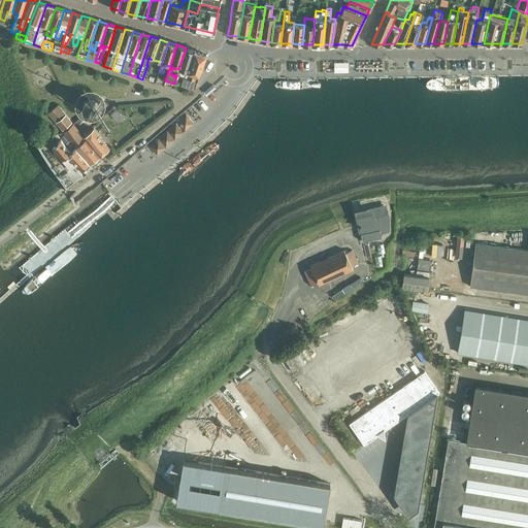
[(188,72),(194,51),(186,47),(178,69),(176,74),(186,77),(188,72)]
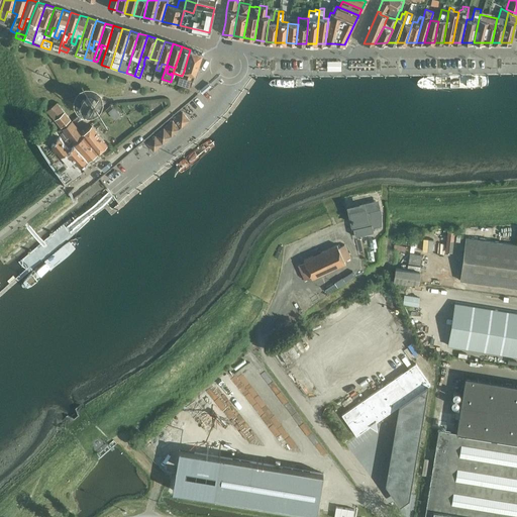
[(190,49),(184,71),(189,72),(186,80),(178,77),(176,84),(190,88),(201,54),(190,49)]
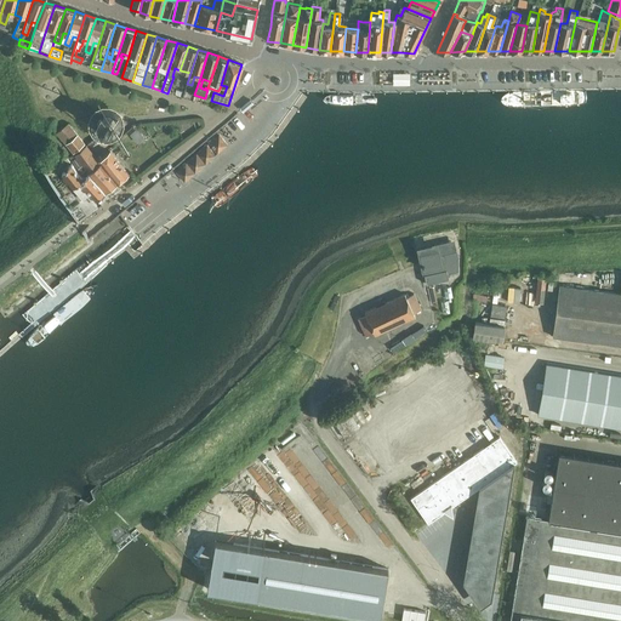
[(254,102),(250,98),(240,107),(244,110),(254,102)]
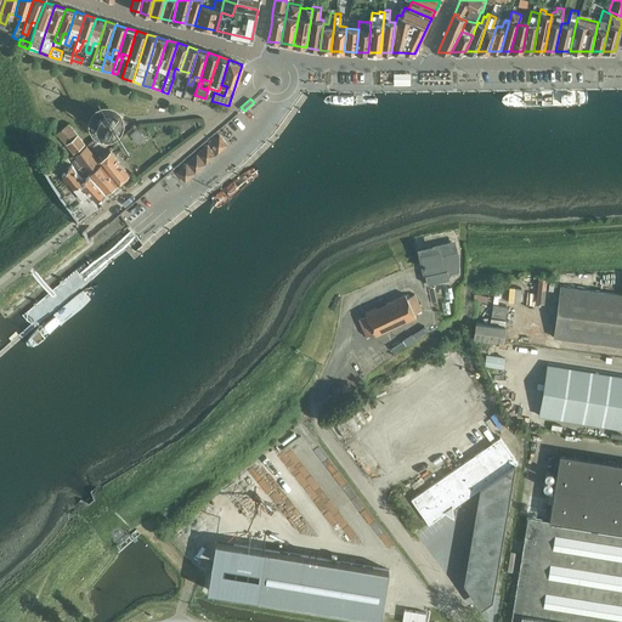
[(106,134),(107,134),(109,134),(111,133),(113,133),(114,131),(116,129),(117,128),(117,126),(118,124),(118,122),(118,120),(117,118),(116,117),(116,116),(113,114),(112,113),(111,112),(108,112),(107,112),(105,112),(103,112),(101,113),(100,114),(99,116),(97,117),(96,118),(96,120),(95,122),(95,124),(96,125),(96,128),(97,129),(99,130),(100,131),(102,133),(103,134),(106,134)]
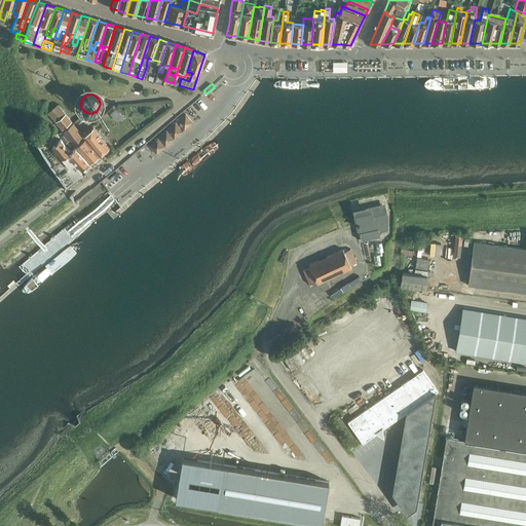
[(48,112),(62,128),(66,125),(71,120),(58,104),(48,112)]
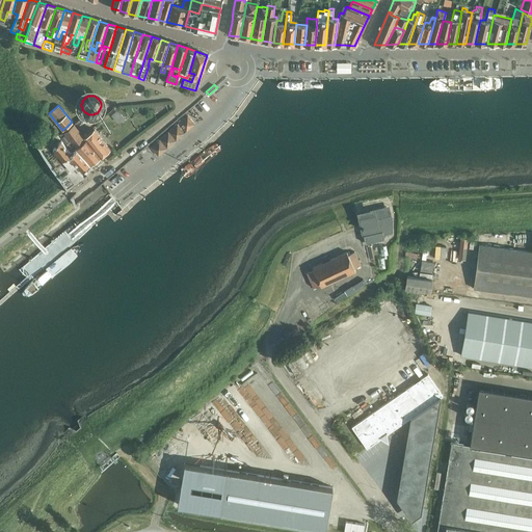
[(194,124),(187,115),(179,123),(186,131),(194,124)]
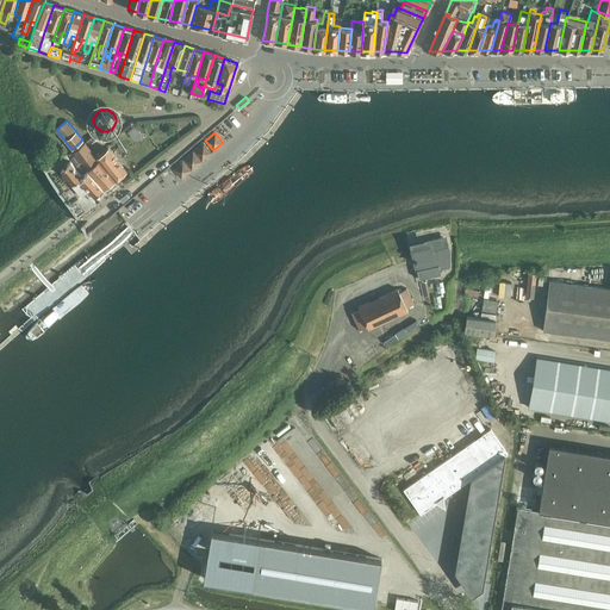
[(114,179),(97,157),(85,142),(73,151),(87,168),(103,188),(114,179)]
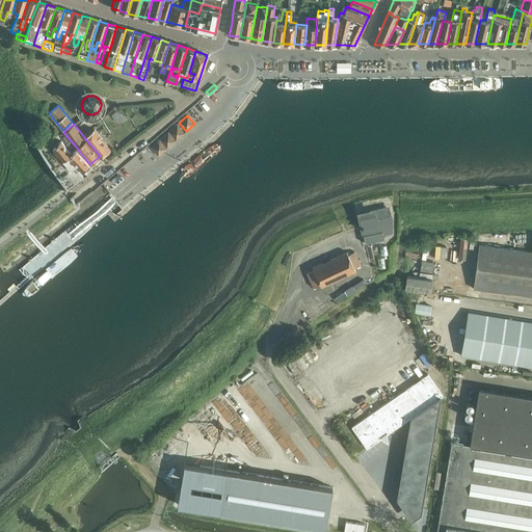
[(150,147),(157,155),(184,132),(177,124),(150,147)]
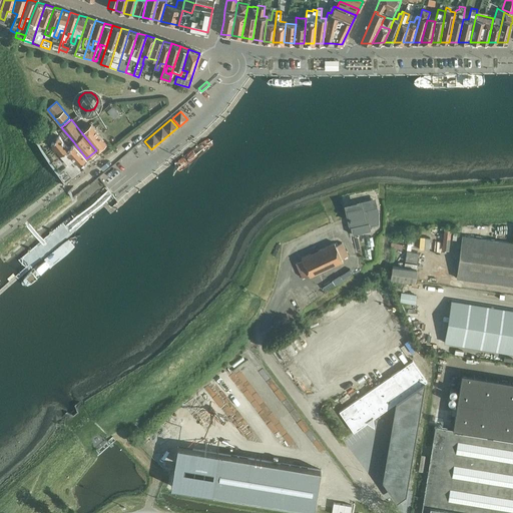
[(81,132),(96,150),(106,143),(90,124),(81,132)]
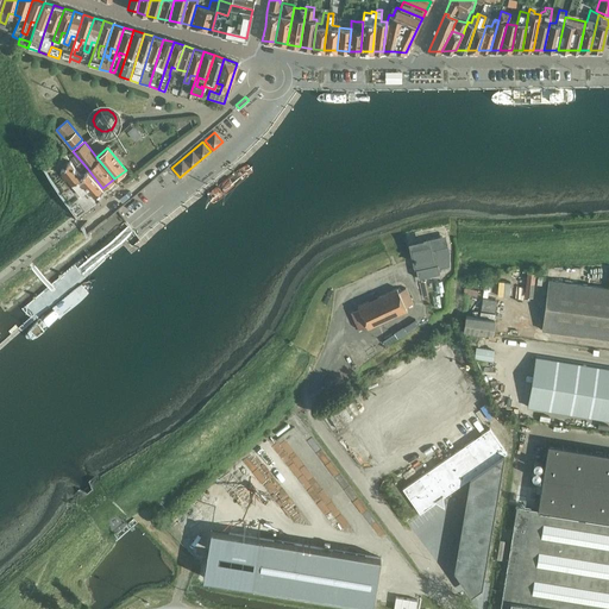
[(102,188),(87,168),(81,173),(70,158),(61,165),(63,168),(62,169),(66,175),(67,174),(73,180),(79,175),(95,194),(102,188)]
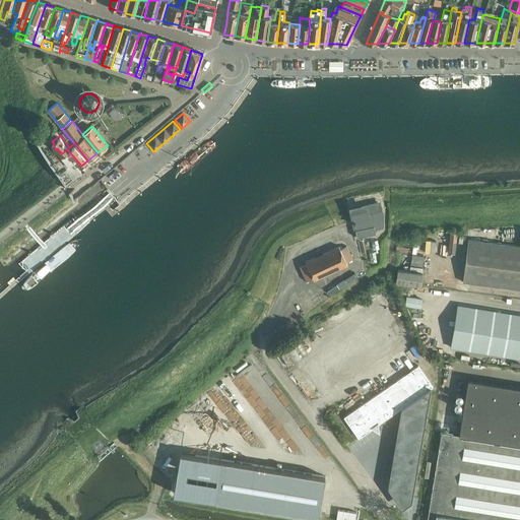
[(375,202),(350,207),(351,212),(350,212),(353,224),(355,224),(356,229),(354,230),(356,238),(376,234),(375,229),(383,226),(383,214),(379,215),(375,202)]
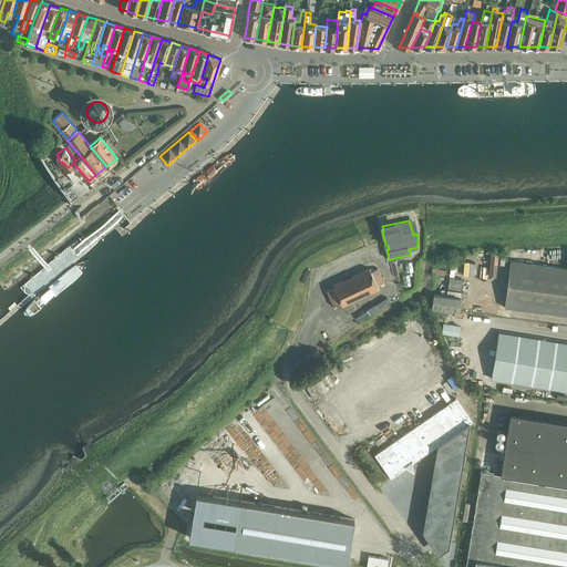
[(491,247),(490,268),(502,268),(503,248),(491,247)]
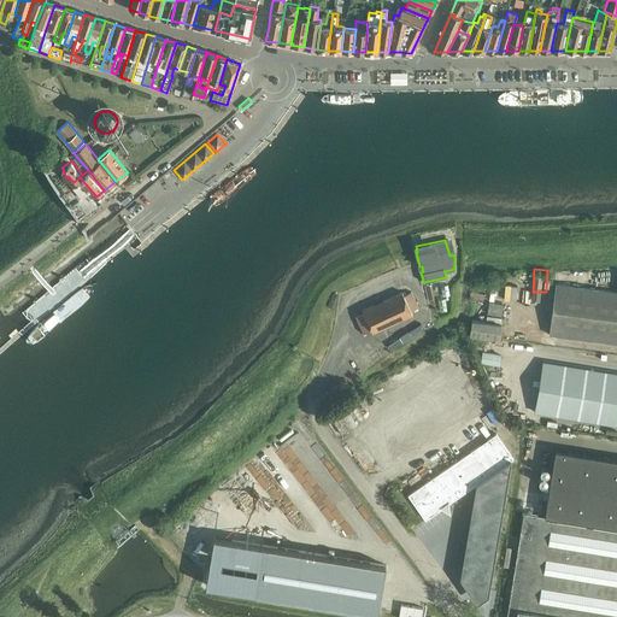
[(503,282),(522,287),(524,276),(505,272),(503,282)]
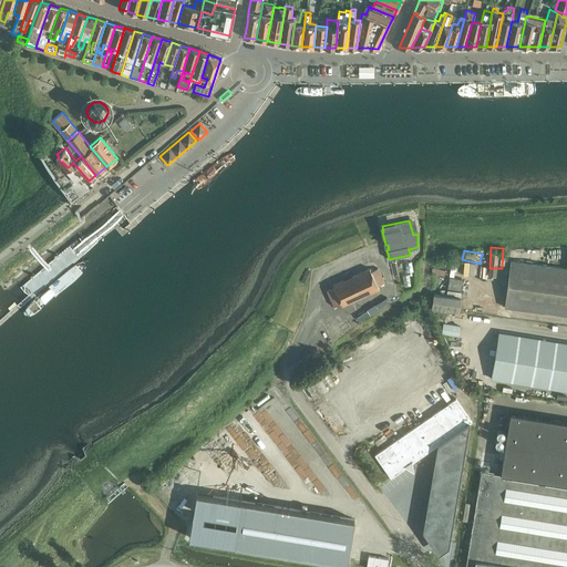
[(566,260),(566,269),(509,261),(504,307),(566,315),(566,260)]
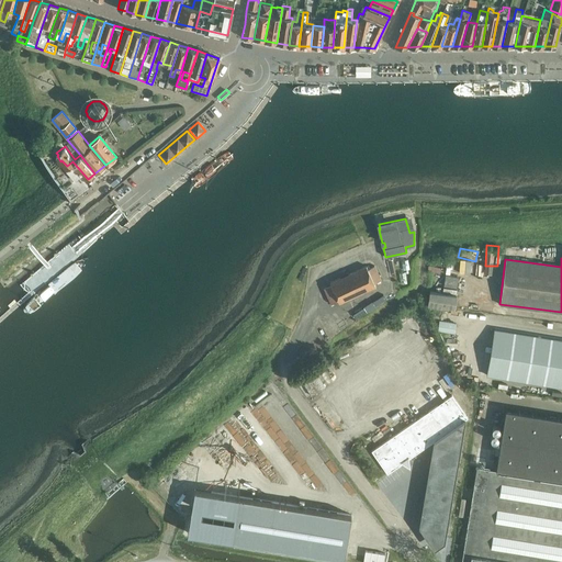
[(373,283),(381,280),(374,266),(367,269),(366,266),(329,282),(330,284),(324,288),(332,303),(338,300),(339,302),(374,285),(373,283)]
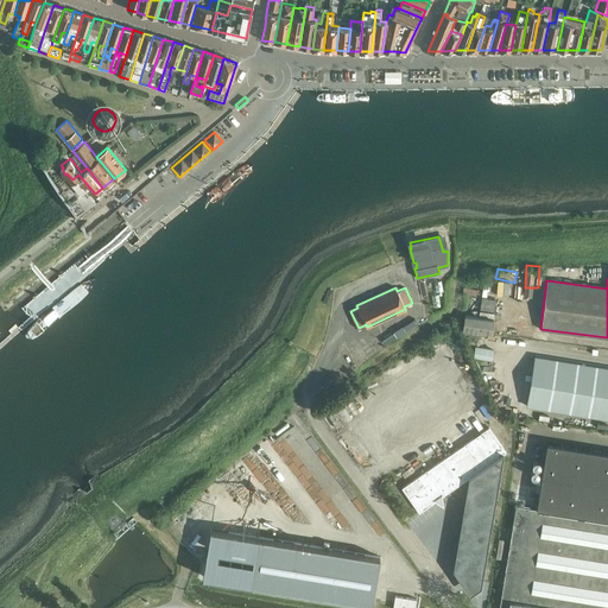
[(495,296),(495,309),(507,309),(507,296),(495,296)]
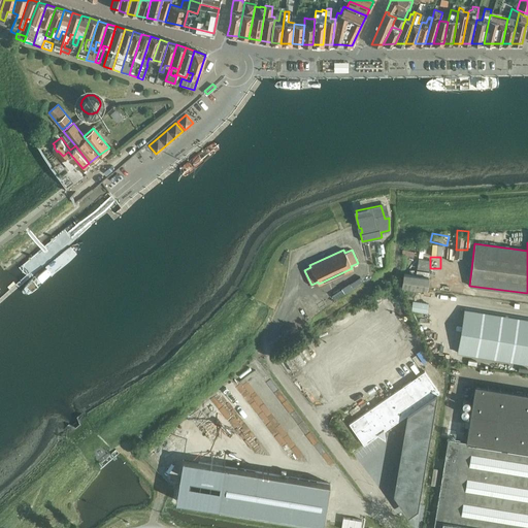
[(469,273),(470,260),(459,260),(458,272),(469,273)]
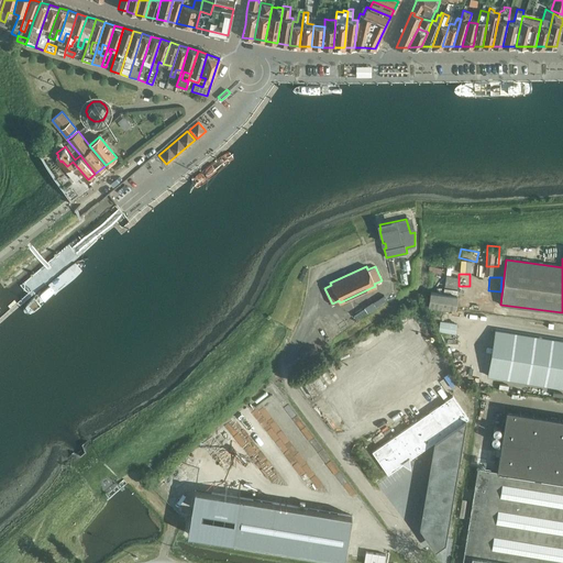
[(457,295),(456,295),(457,289),(444,287),(443,293),(430,291),(428,305),(455,309),(457,295)]
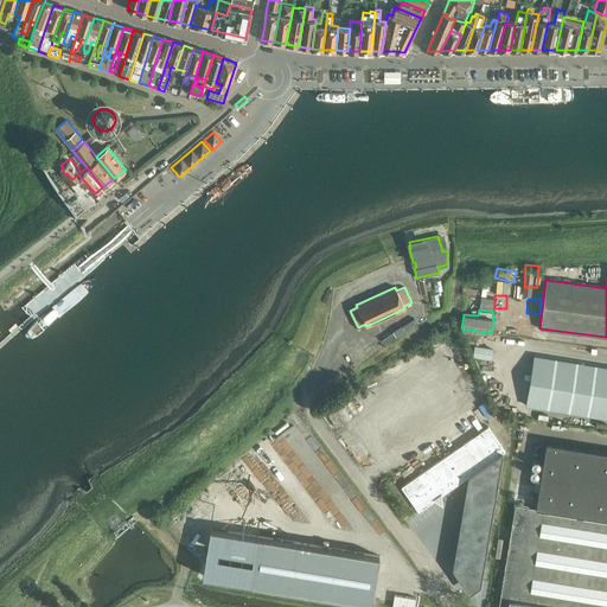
[(474,351),(492,352),(492,339),(474,338),(474,351)]
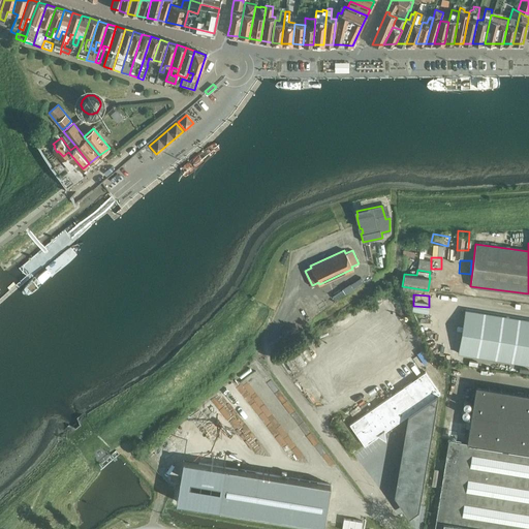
[(366,317),(374,313),(372,308),(364,312),(366,317)]
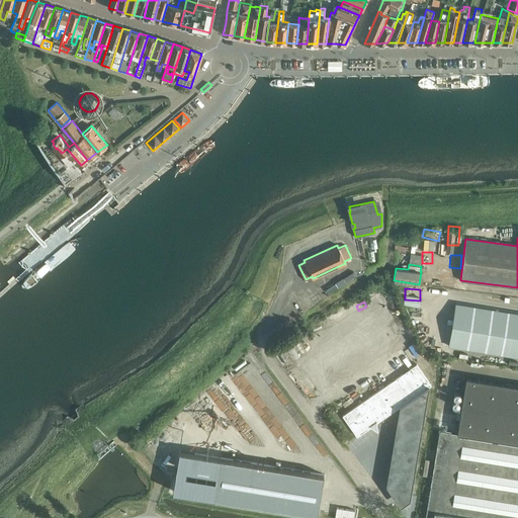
[(447,345),(517,356),(517,313),(454,304),(447,345)]
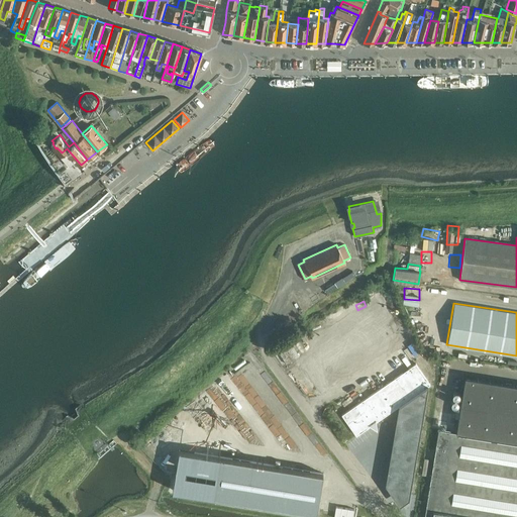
[(288,334),(301,354),(305,352),(292,331),(288,334)]
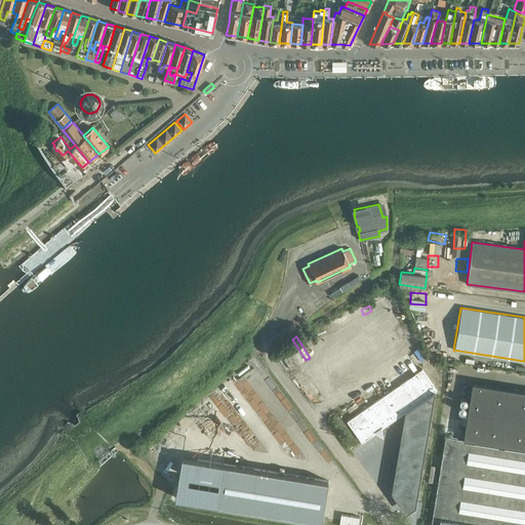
[(296,351),(292,354),(286,344),(273,352),(286,372),(304,361),(296,351)]
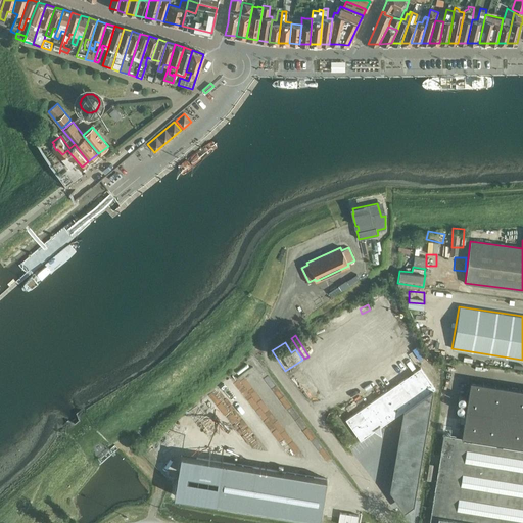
[(420,368),(345,420),(360,440),(374,430),(381,434),(380,426),(402,411),(409,419),(402,424),(412,436),(398,445),(408,458),(395,467),(403,478),(391,488),(405,507),(414,501),(433,389),(434,388),(420,368)]
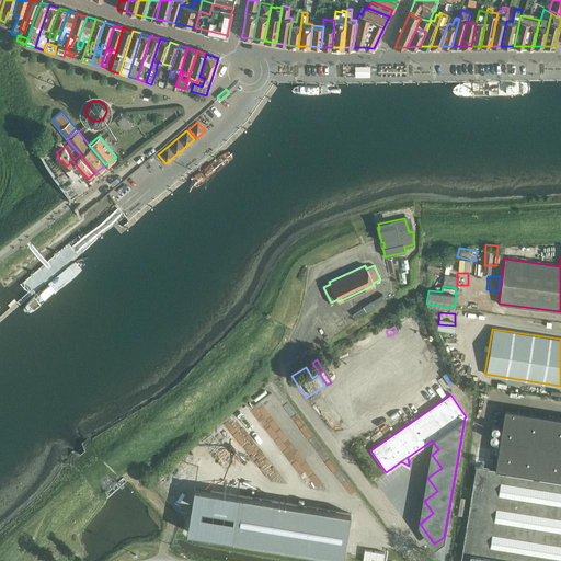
[(235,409),(255,432),(266,422),(245,399),(235,409)]
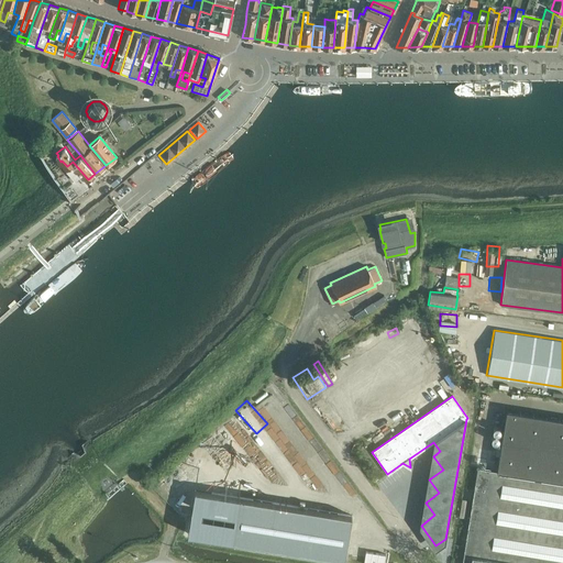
[(497,471),(477,468),(462,562),(562,562),(562,418),(507,410),(497,471)]
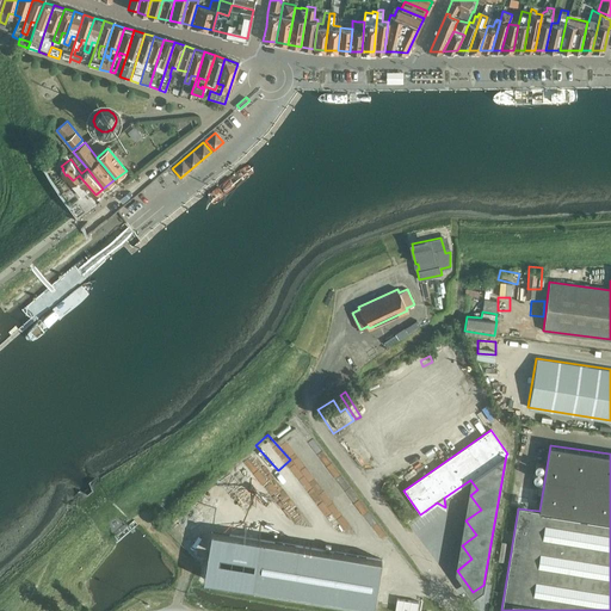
[(248,457),(238,464),(244,475),(255,469),(248,457)]
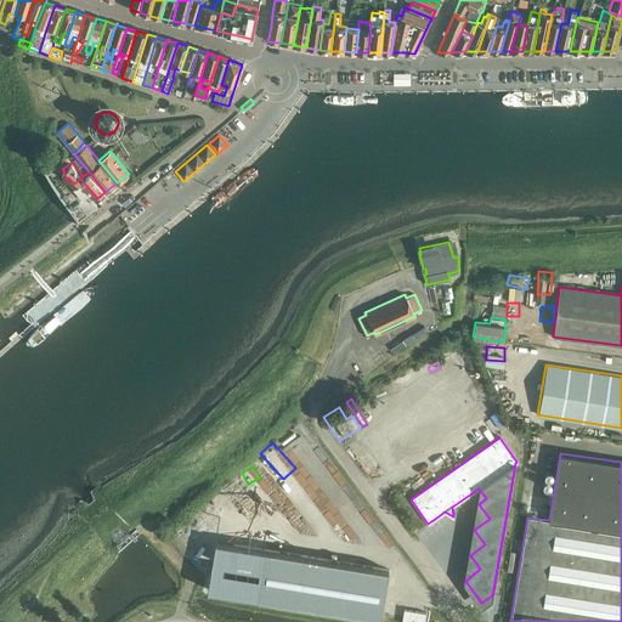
[(191,538),(216,538),(216,531),(226,531),(225,538),(236,538),(237,525),(219,524),(219,501),(207,501),(207,514),(185,514),(185,526),(192,526),(191,538)]
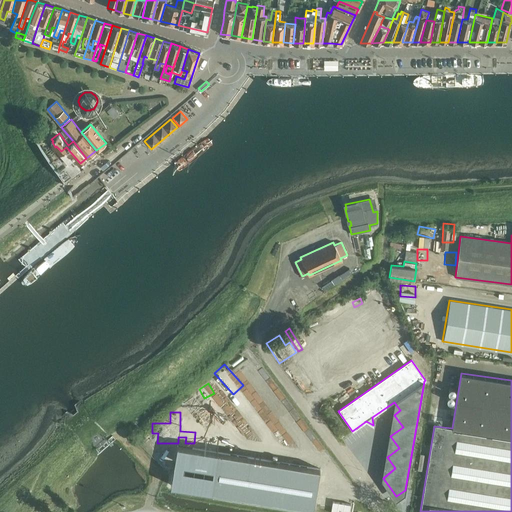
[(177,446),(170,485),(313,508),(320,469),(177,446)]
